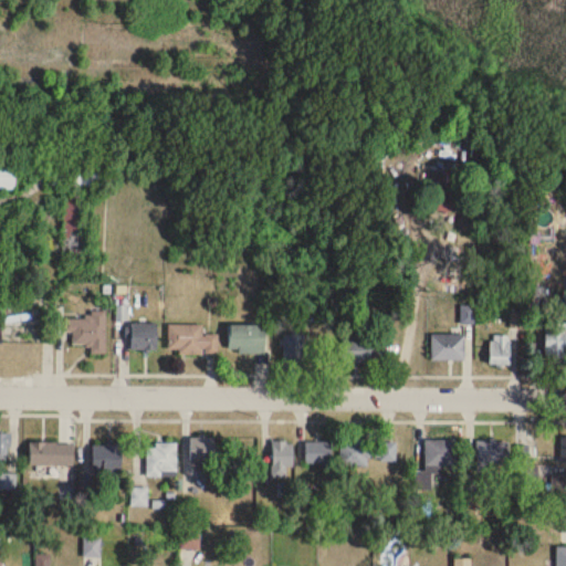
[(16,157),(0,156),(0,189),(16,190),(16,157)]
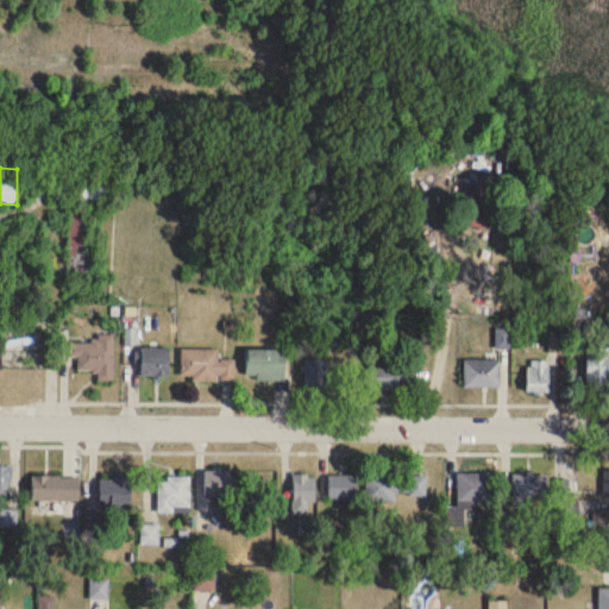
[(2,334),(0,334),(0,368),(37,369),(37,339),(2,339),(2,334)]
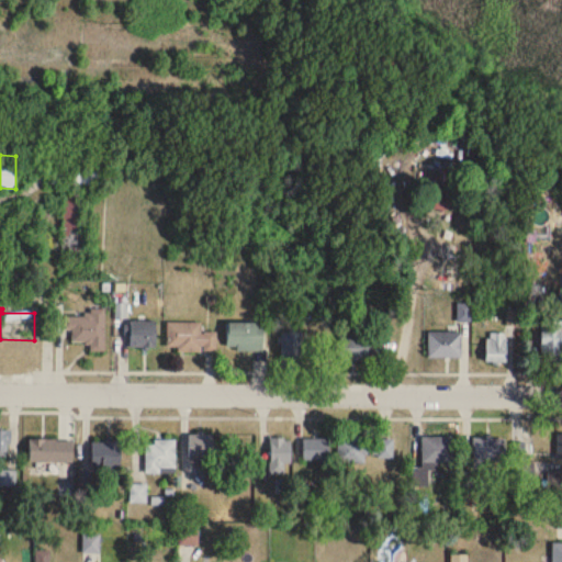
[(105,313),(64,313),(64,343),(91,343),(91,351),(105,351),(105,313)]
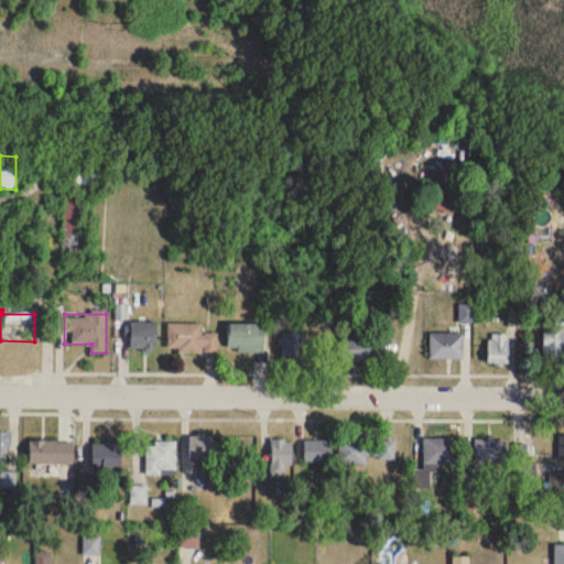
[(563,361),(563,322),(542,322),(542,361),(563,361)]
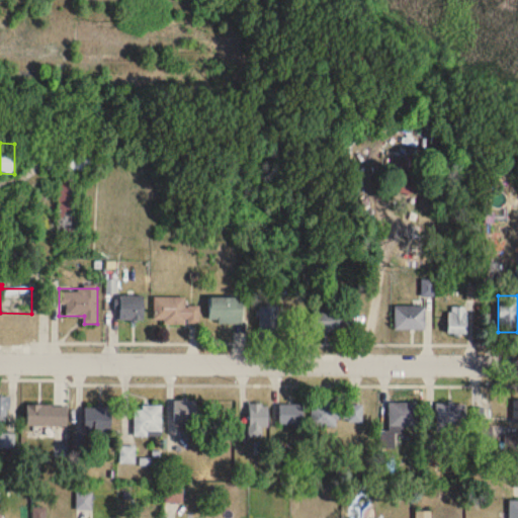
[(144,296),(120,296),(120,320),(144,320),(144,296)]
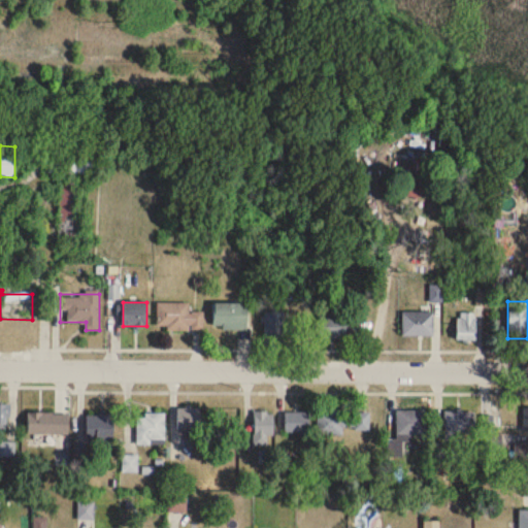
[(190,303),(157,303),(157,330),(203,330),(203,312),(190,312),(190,303)]
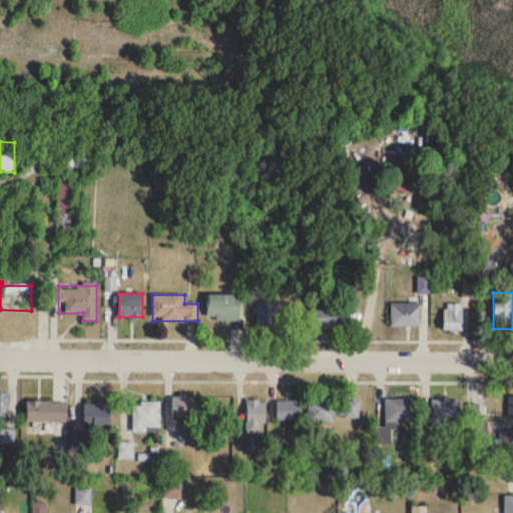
[(207,321),(239,321),(239,295),(207,295),(207,321)]
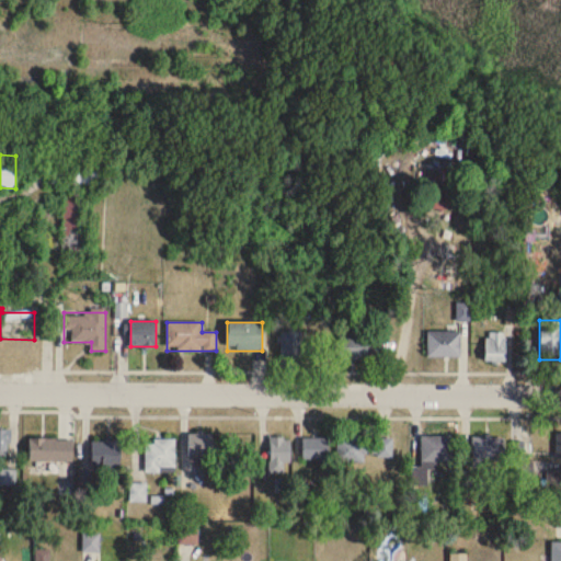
[(281,367),(301,367),(301,332),(281,332),(281,367)]
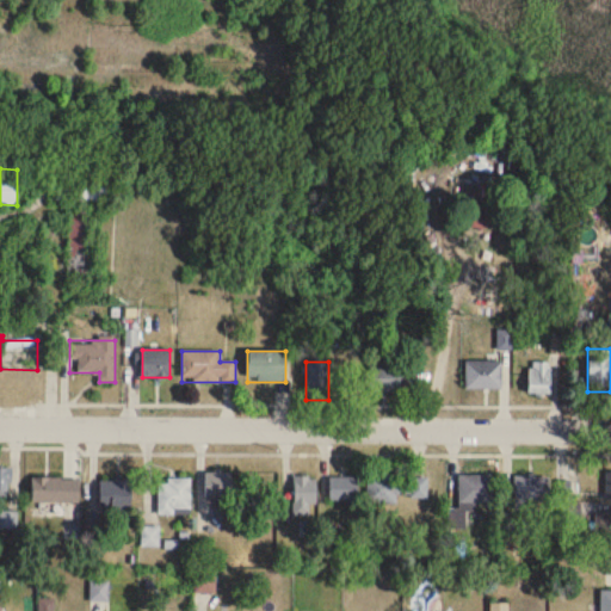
[(466,389),(501,389),(501,362),(466,362),(466,389)]
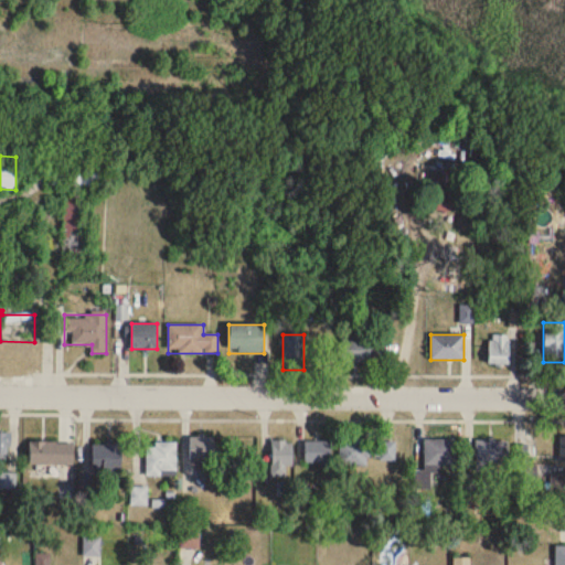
[(489,365),(510,365),(510,334),(489,334),(489,365)]
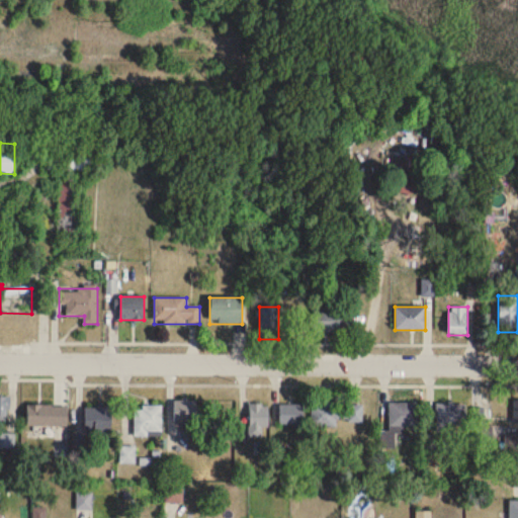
[(314,310),(314,332),(343,332),(343,310),(314,310)]
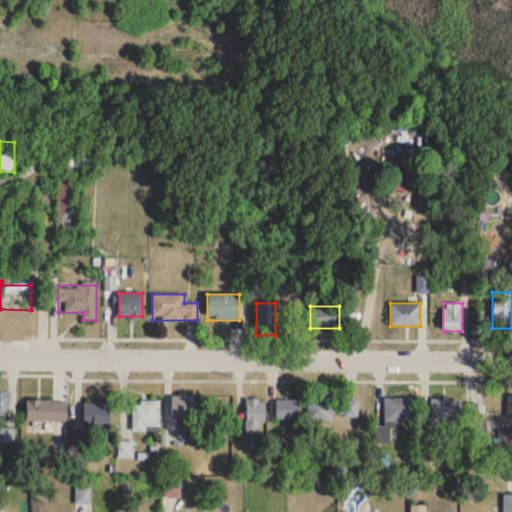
[(0,416),(8,416),(9,393),(0,393),(0,416)]
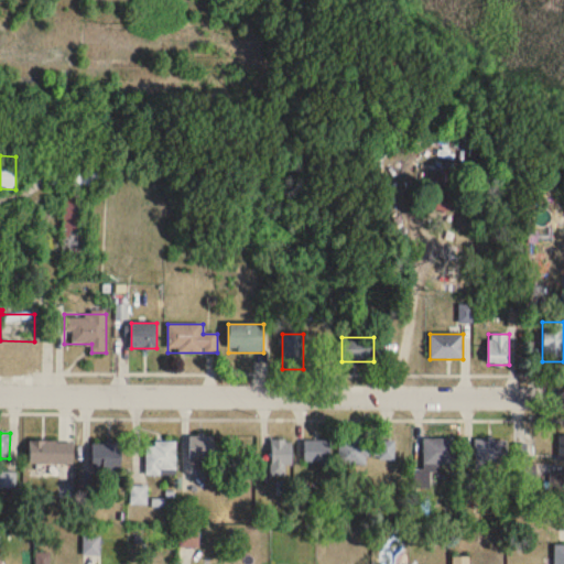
[(191,459),(216,459),(216,434),(191,434),(191,459)]
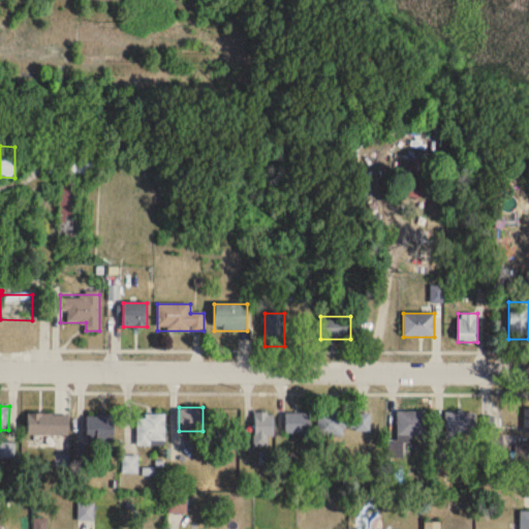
[(143,411),(163,411),(163,439),(148,439),(148,443),(134,443),(134,415),(143,415),(143,411)]
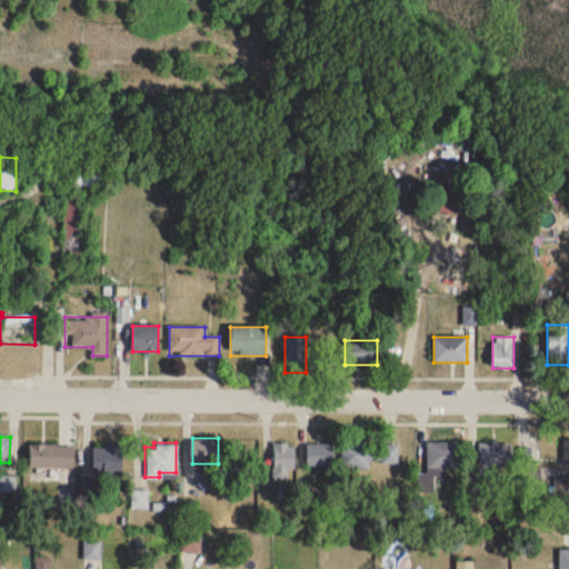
[(341,467),(398,467),(398,443),(341,443),(341,467)]
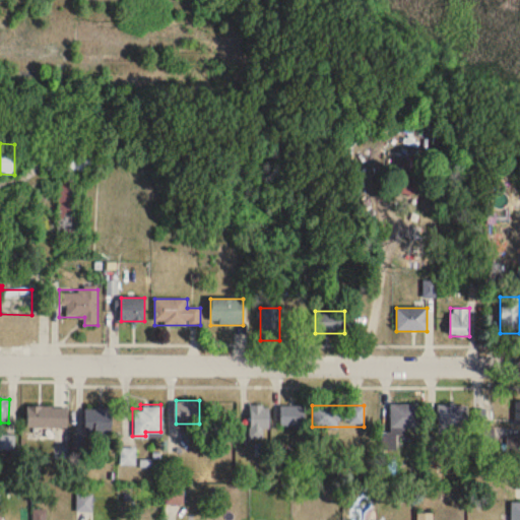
[(391,429),(418,429),(418,405),(391,405),(391,429)]
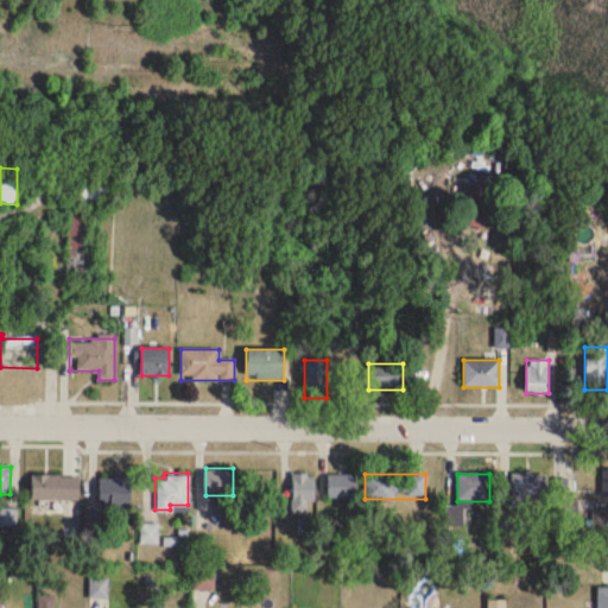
[(546,474),(512,474),(512,501),(546,501),(546,474)]
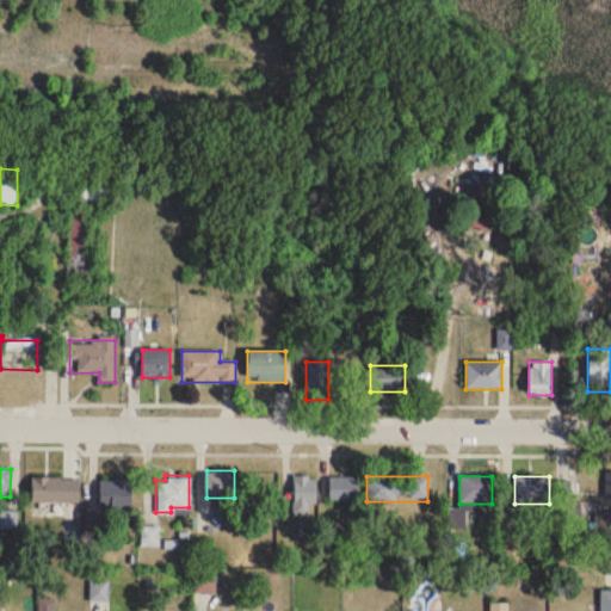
[(316,514),(316,477),(294,477),(294,514),(316,514)]
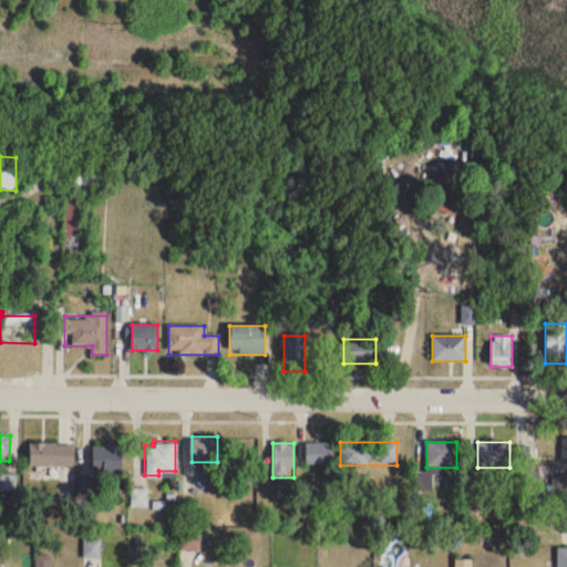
[(30,444),(30,467),(74,467),(73,444),(30,444)]
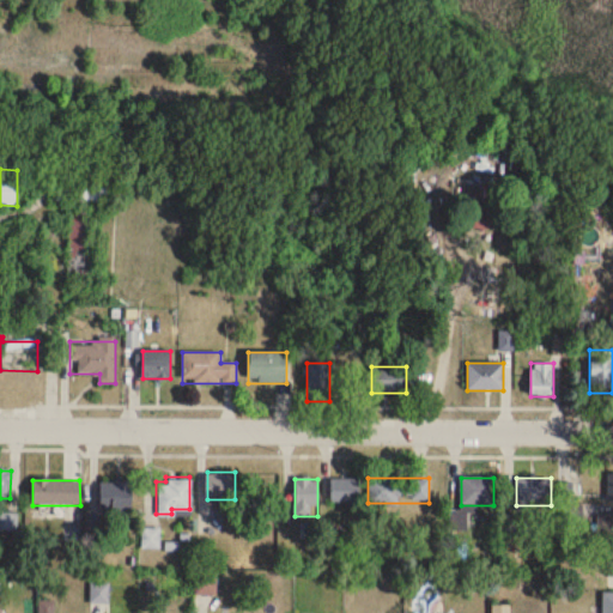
[(359,480),(332,480),(332,503),(359,503),(359,480)]
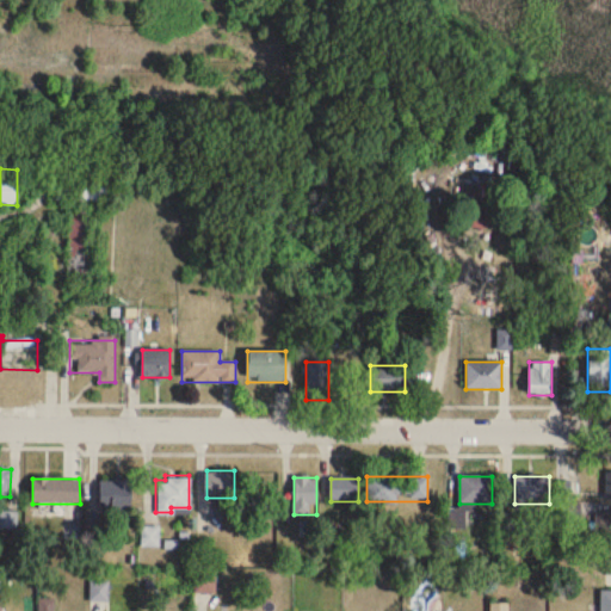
[(99,510),(131,510),(131,480),(99,480),(99,510)]
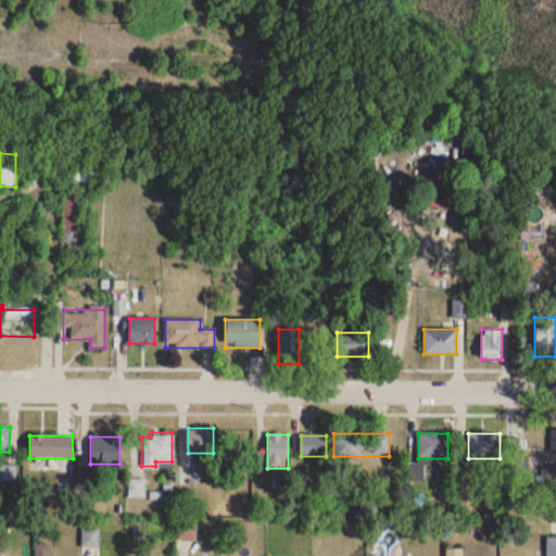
[(526,439),(510,439),(510,455),(526,455),(526,439)]
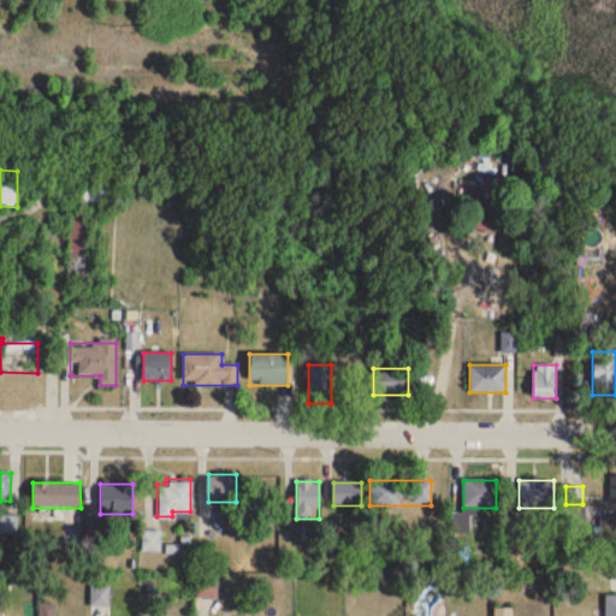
[(16,516),(0,516),(0,532),(17,532),(16,516)]
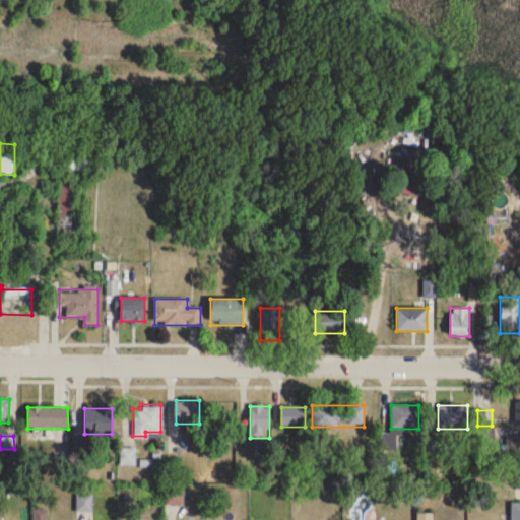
[(121,465),(134,465),(134,449),(121,449),(121,465)]
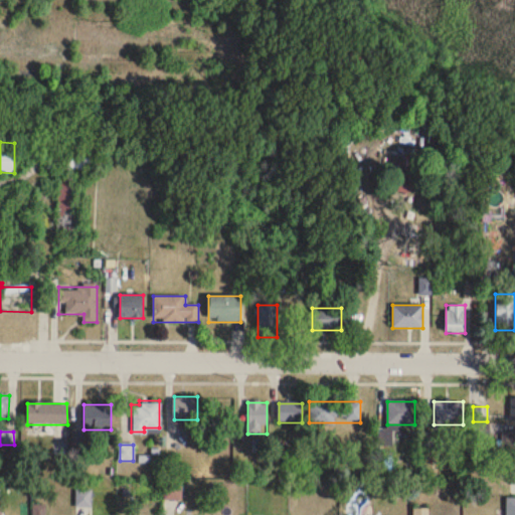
[(166,497),(180,498),(181,481),(166,481),(166,497)]
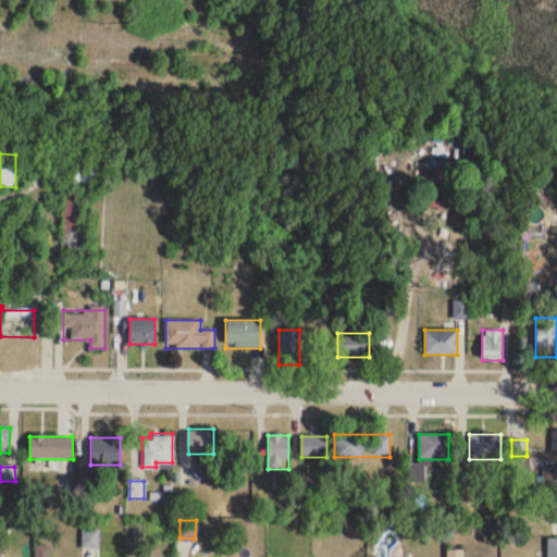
[(544,556),(545,535),(556,535),(556,556),(544,556)]
